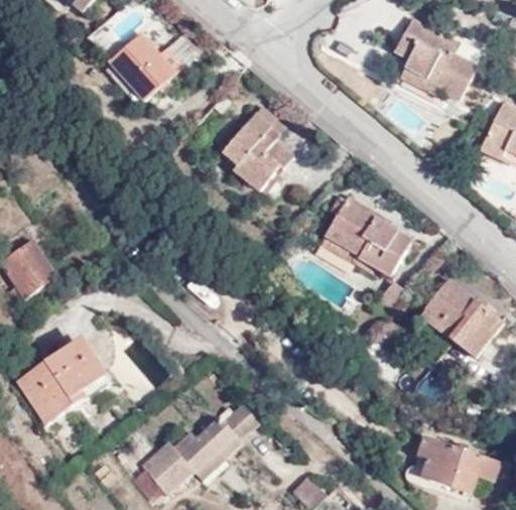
[(51,0),(67,16),(84,0),(51,0)]
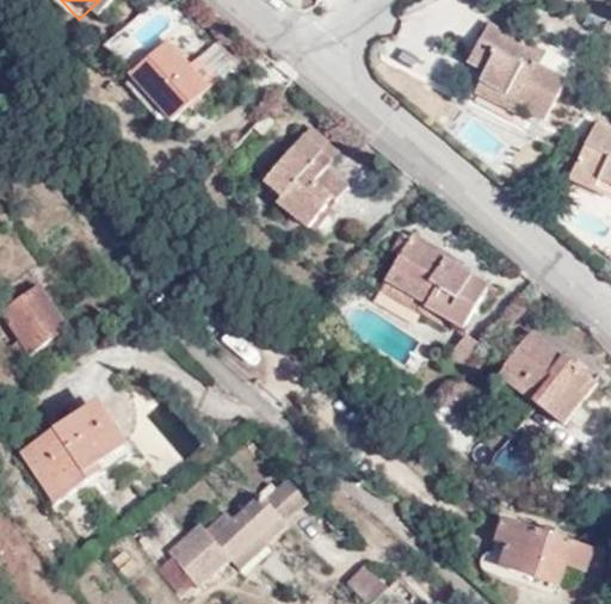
[(485,69),(480,80),(525,103),(522,109),(542,118),(566,76),(534,61),(539,47),(488,20),(468,62),(485,69)]
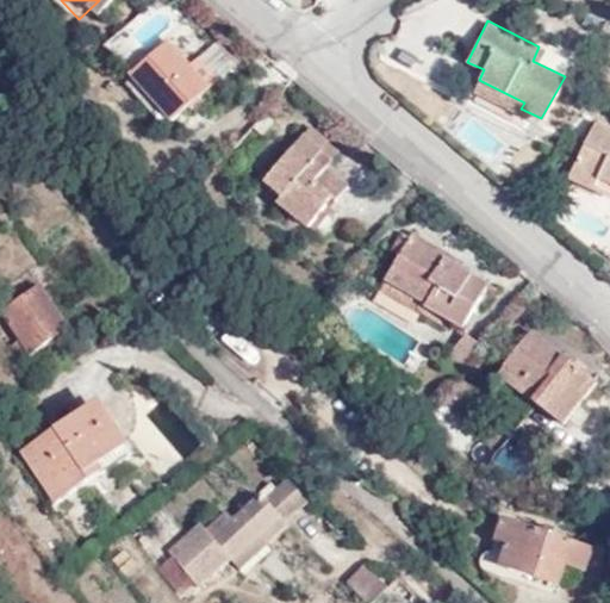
[(207,86),(187,62),(166,38),(130,72),(168,116),(172,119),(207,86)]
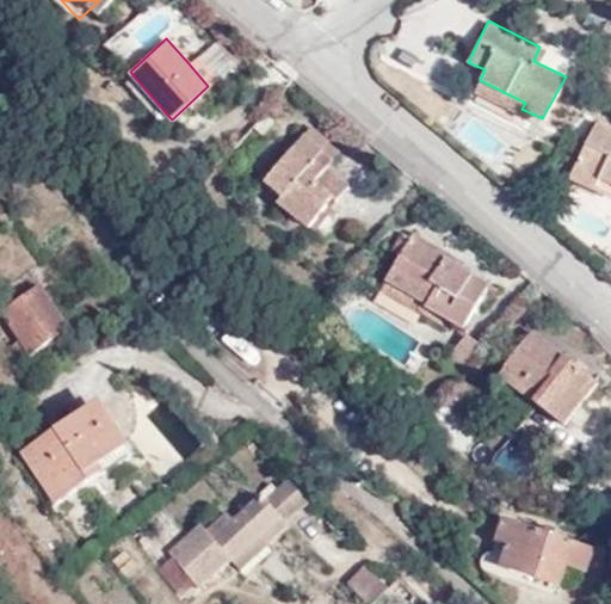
[(198,53),(187,62),(208,86),(218,76),(198,53)]
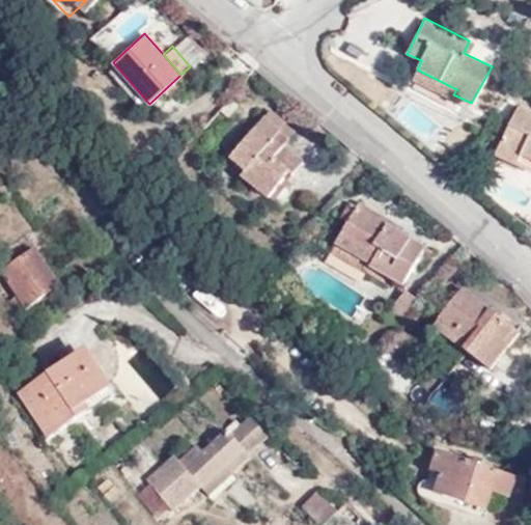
[(146,101),(113,62),(106,68),(139,108),(146,101)]
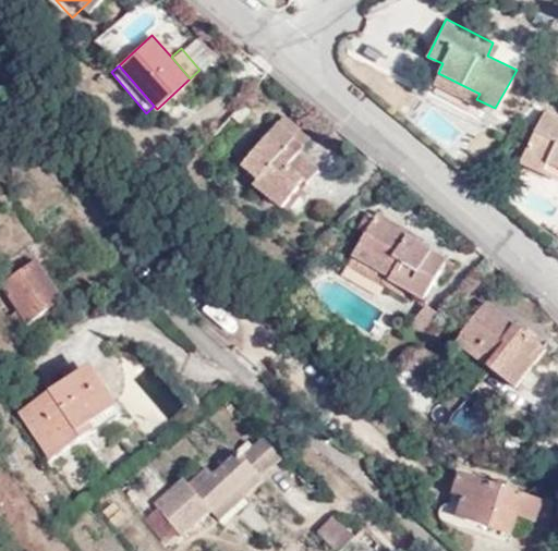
[(480,94),(438,73),(433,83),(473,105),(476,99),(480,94)]
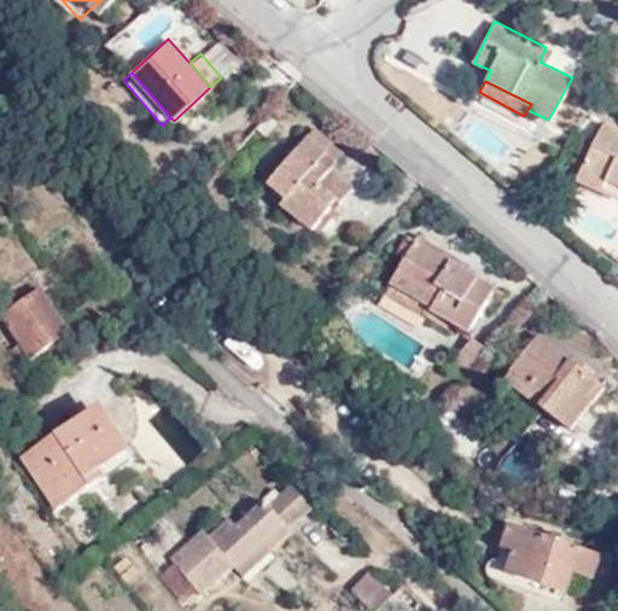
[(617,129),(601,121),(581,166),(600,175),(594,187),(599,190),(599,192),(617,202),(617,129)]
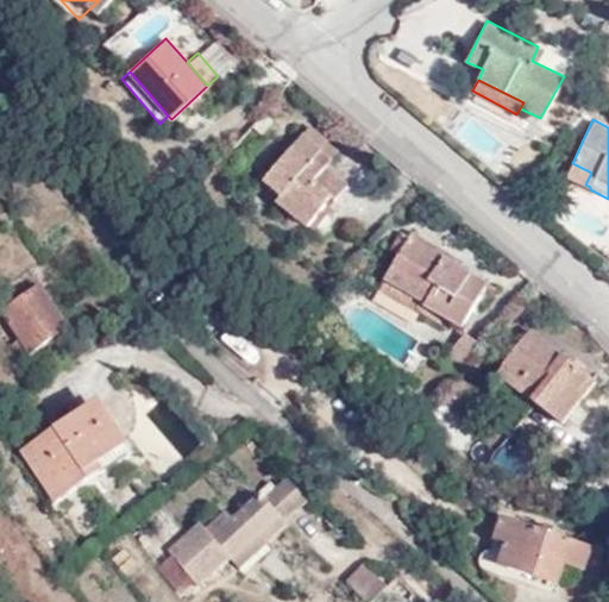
[(345,185),(322,168),(311,158),(318,150),(297,135),(263,180),(281,193),(274,200),(307,225),(331,196),(333,199),(345,185)]
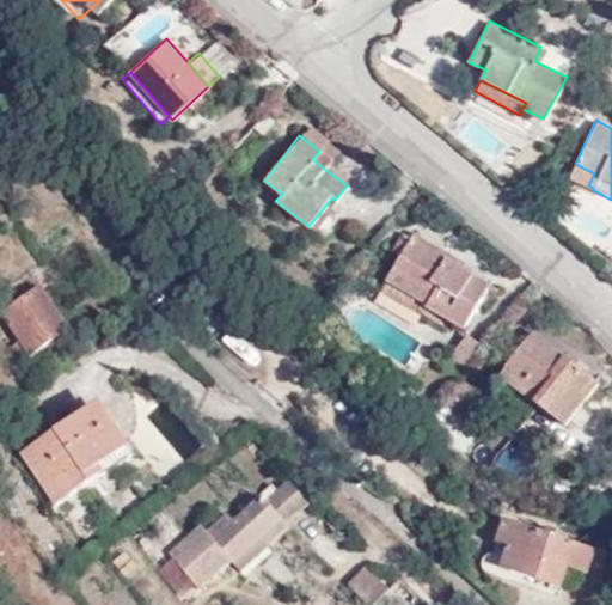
[(312,159),(324,169),(331,160),(319,151),(312,159)]
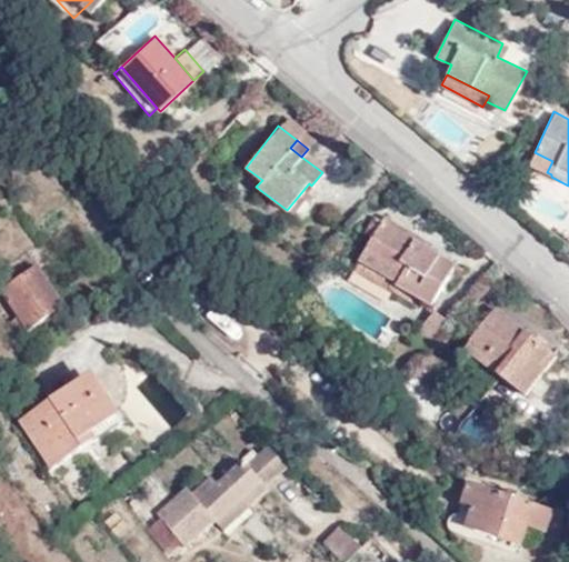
[(552,161),(535,152),(529,163),(547,172),(552,161)]
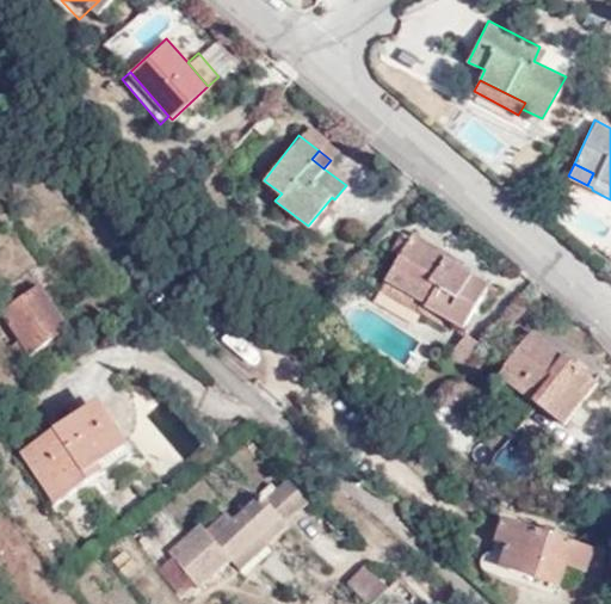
[(408,235),(444,257),(449,252),(413,229),(408,235)]
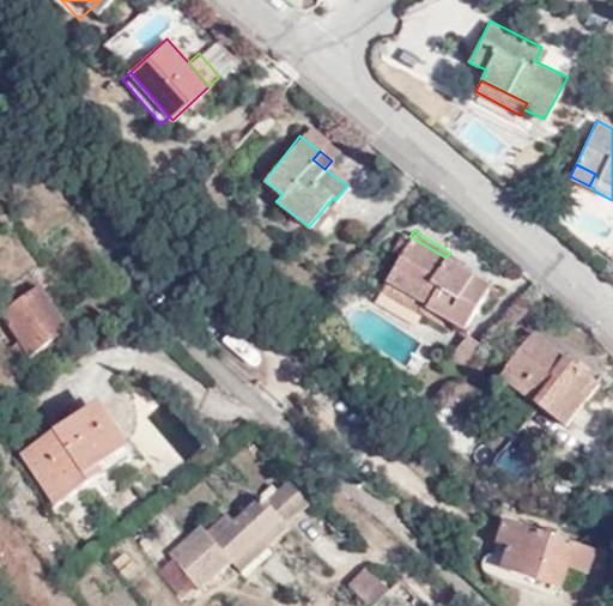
[(393,249),(399,254),(410,236),(404,234),(393,249)]
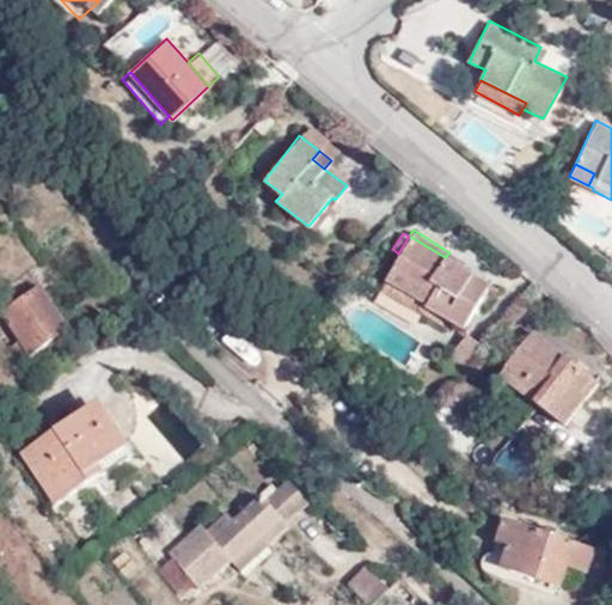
[(489,285),(445,257),(409,236),(398,254),(391,266),(378,288),(379,288),(374,298),(412,322),(420,310),(459,335),(489,285)]
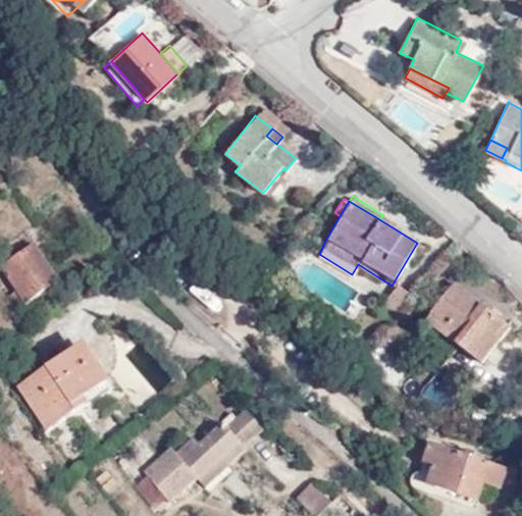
[(55,277),(31,236),(0,254),(0,259),(14,285),(3,291),(12,305),(55,277)]
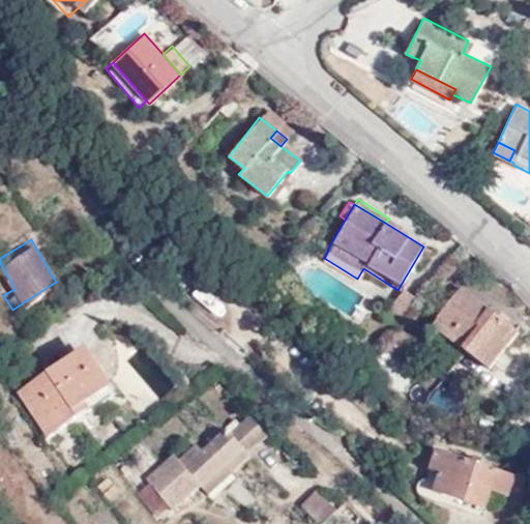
[(459,286),(437,316),(467,339),(461,346),(488,367),(506,343),(501,339),(511,325),(459,286)]
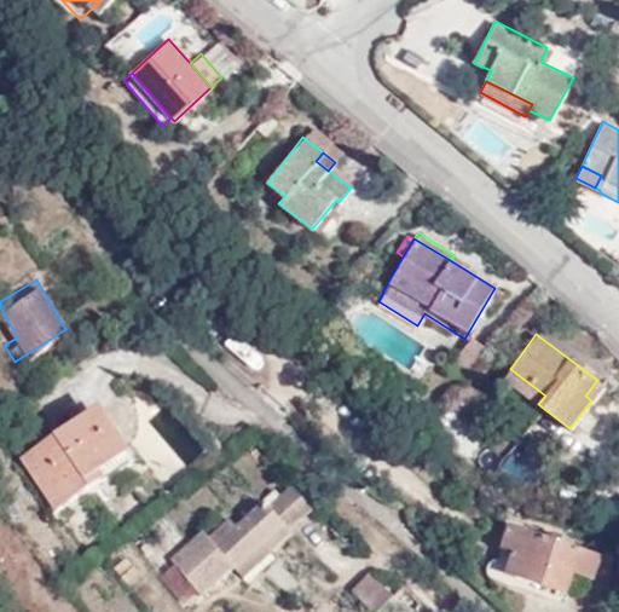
[(545,396),(510,369),(503,376),(538,404),(545,396)]
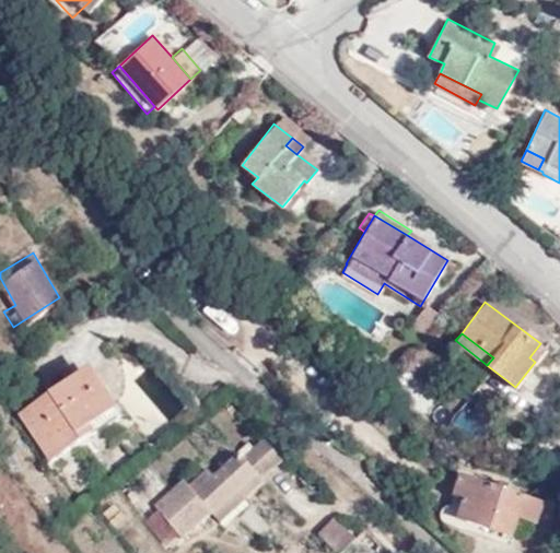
[(101,381),(91,367),(22,411),(53,457),(84,436),(80,430),(111,409),(96,385),(101,381)]
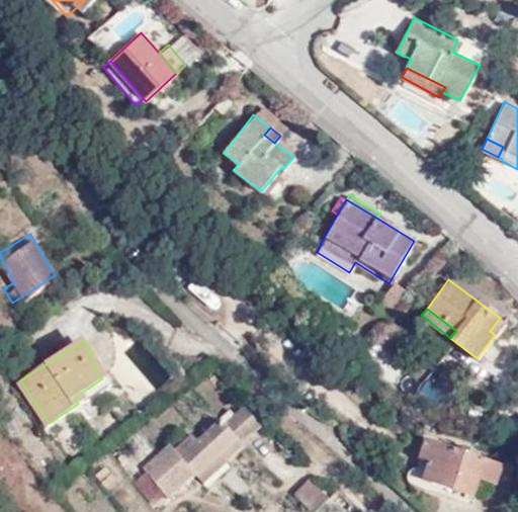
[(168,495),(195,472),(219,451),(227,459),(243,444),(240,440),(259,423),(243,404),(233,414),(228,408),(221,416),(223,418),(196,440),(190,433),(175,447),(170,442),(143,466),(168,495)]
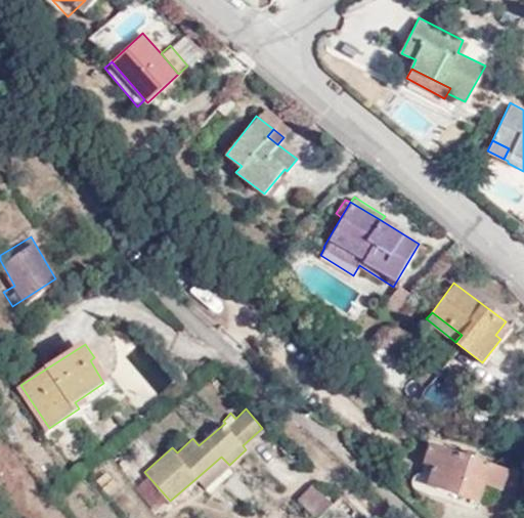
[(496,493),(506,467),(425,440),(417,466),(430,470),(423,488),(455,499),(451,512),(470,517),(474,506),(477,507),(481,490),(496,493)]
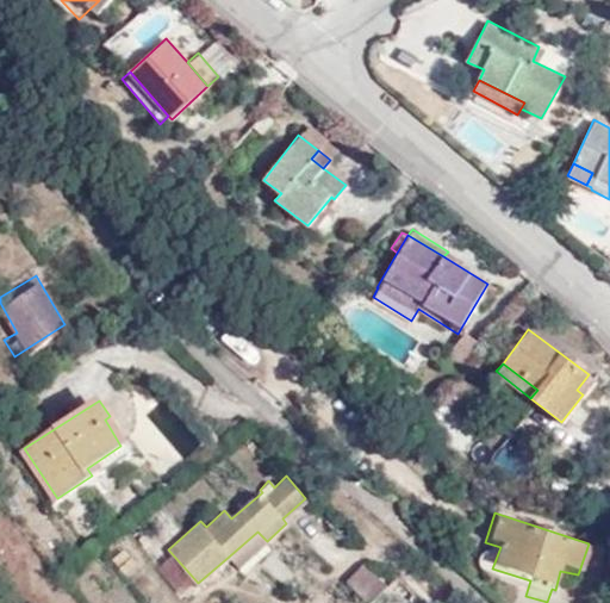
[(257,532),(230,555),(238,565),(267,541),(257,532)]
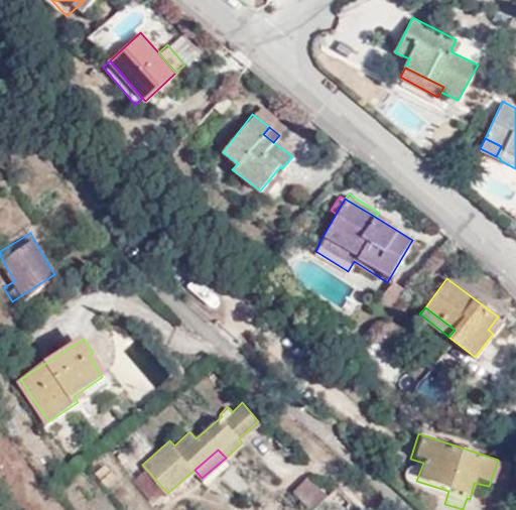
[(309,469),(299,480),(317,496),(328,485),(309,469)]
